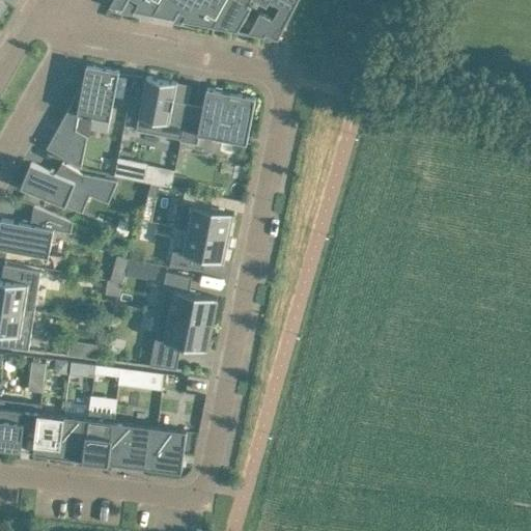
[(134,11),(152,15),(161,0),(112,0),(109,6),(122,9),(127,0),(133,0),(139,3),(134,11)]
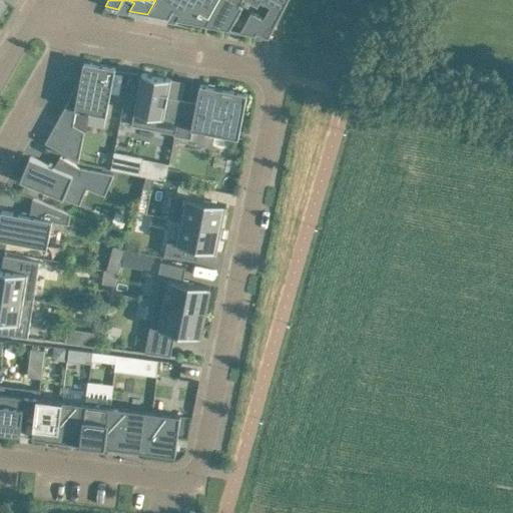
[(177,20),(205,26),(219,0),(155,0),(147,14),(168,19),(173,11),(180,15),(177,20)]
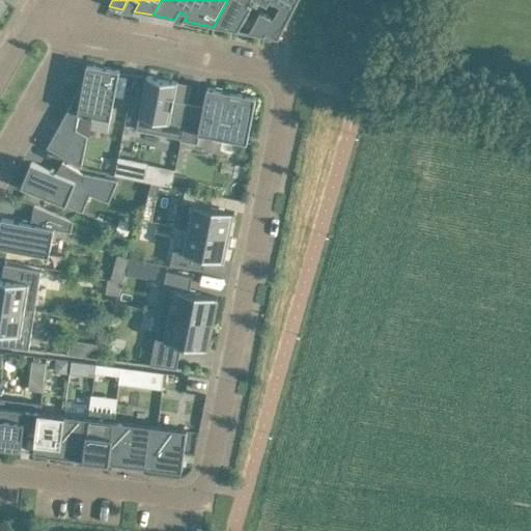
[(227,0),(213,27),(236,31),(250,7),(247,6),(250,0),(269,0),(269,1),(279,6),(272,20),(259,12),(248,33),(263,36),(264,34),(272,38),(278,39),(298,0),(227,0)]
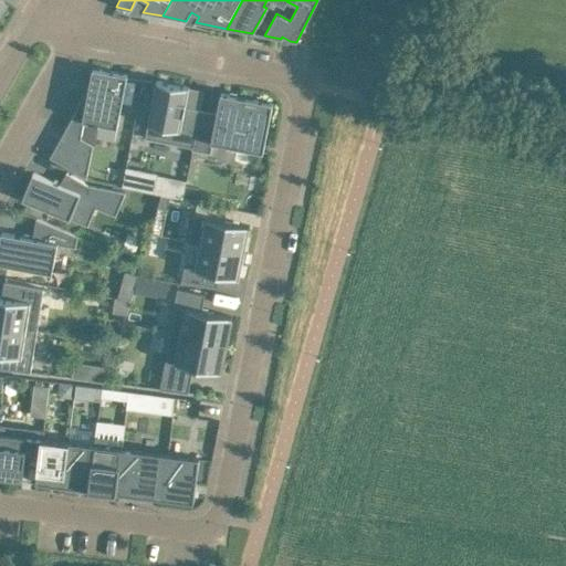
[(58,161),(86,177),(93,145),(81,138),(84,119),(94,122),(94,124),(98,125),(98,123),(117,126),(127,74),(93,67),(88,87),(63,133),(72,137),(58,161)]
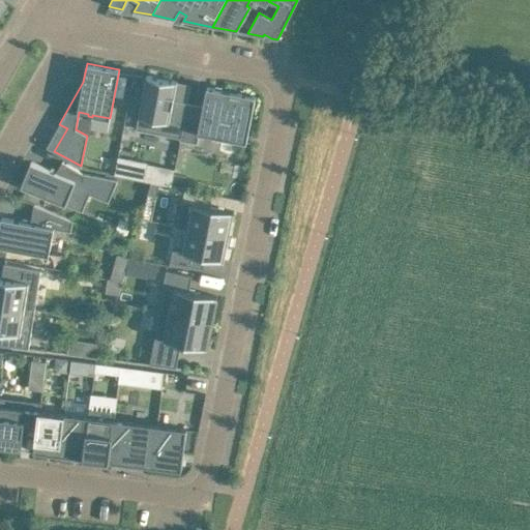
[(187,101),(173,99),(177,81),(146,75),(136,128),(180,138),(187,102),(187,101)]
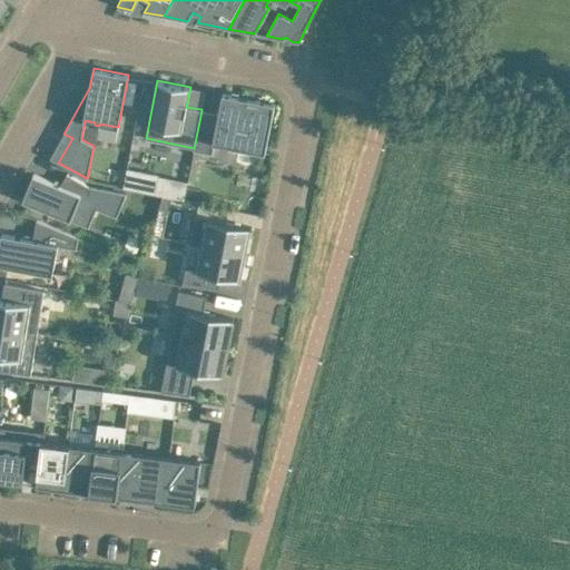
[(218,114),(202,110),(194,148),(194,150),(212,154),(214,143),(265,153),(275,104),(222,94),(218,114)]
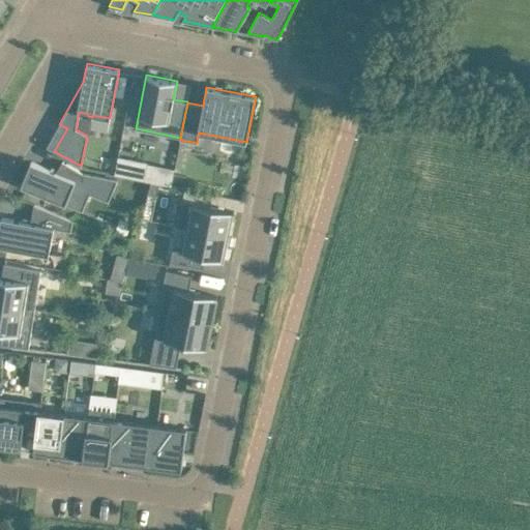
[(118,156),(114,174),(142,180),(145,162),(118,156)]
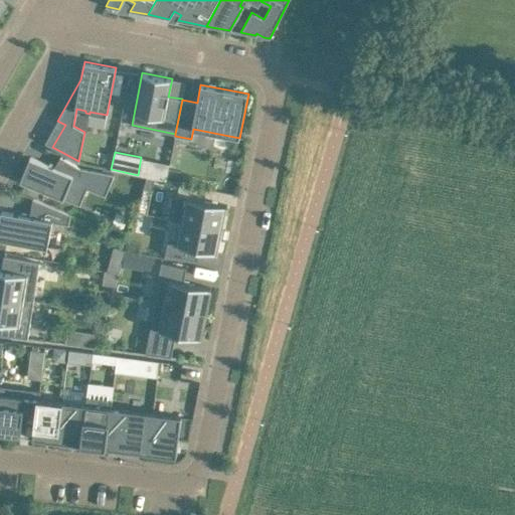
[(20,180),(80,205),(88,188),(106,195),(115,174),(81,167),(60,156),(54,167),(30,157),(20,180)]
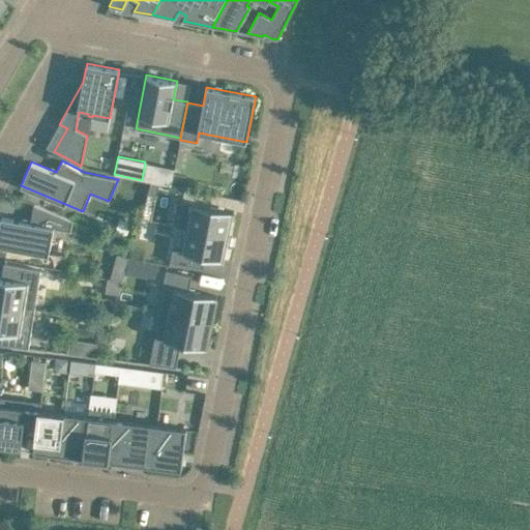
[(174,173),(171,185),(183,188),(185,175),(174,173)]
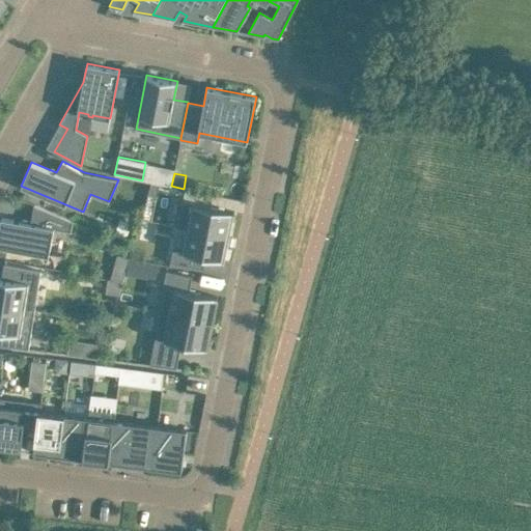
[(178,226),(189,228),(230,235),(235,212),(184,201),(178,226)]
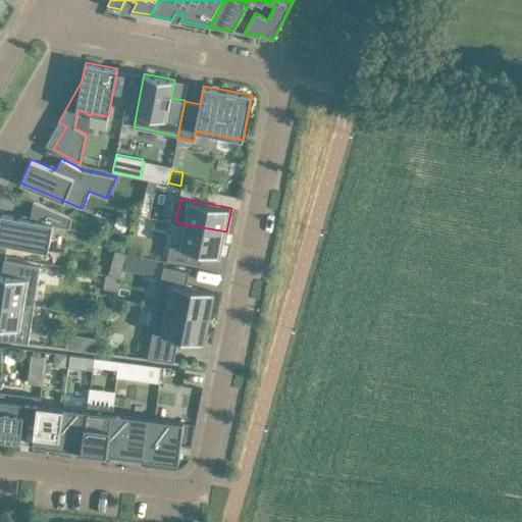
[(0,218),(0,242),(48,251),(53,224),(69,227),(71,217),(34,201),(30,219),(1,213),(0,218)]
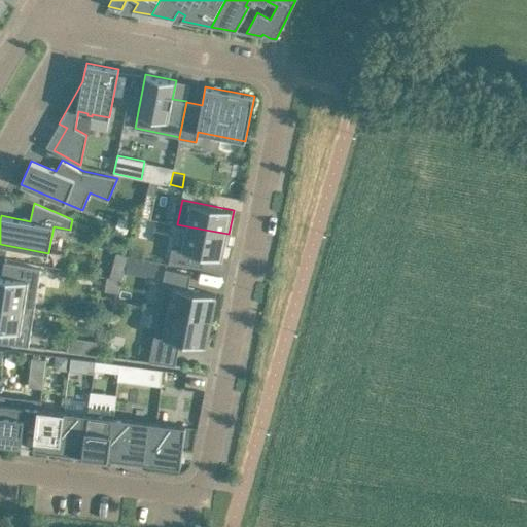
[(223,258),(229,234),(187,226),(183,249),(173,247),(171,260),(203,267),(206,255),(223,258)]
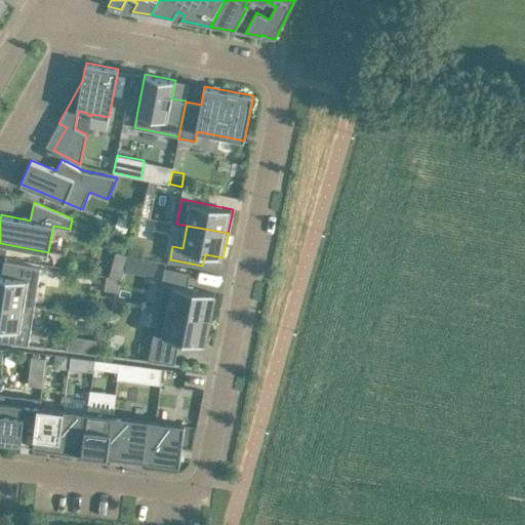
[(117,251),(114,260),(125,264),(128,254),(117,251)]
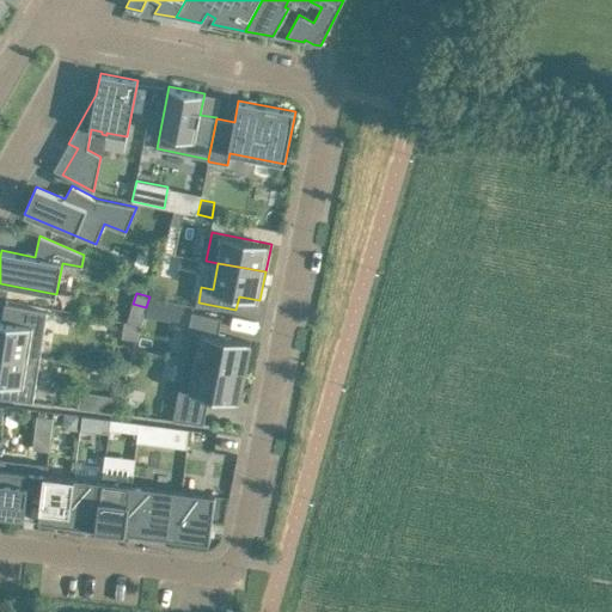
[(510,298),(509,307),(522,308),(524,299),(510,298)]
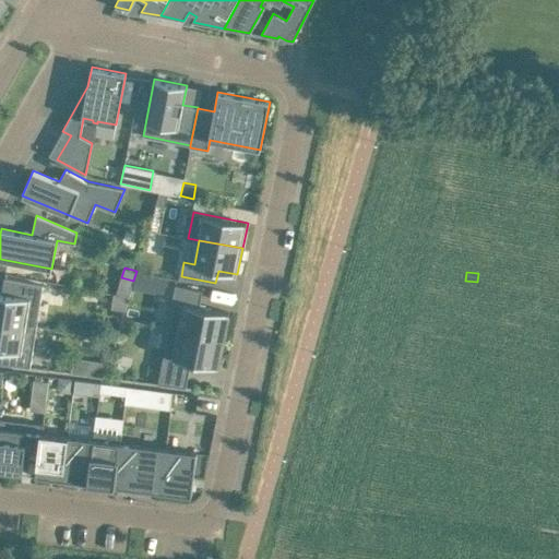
[(137,273),(133,288),(149,292),(152,276),(137,273)]
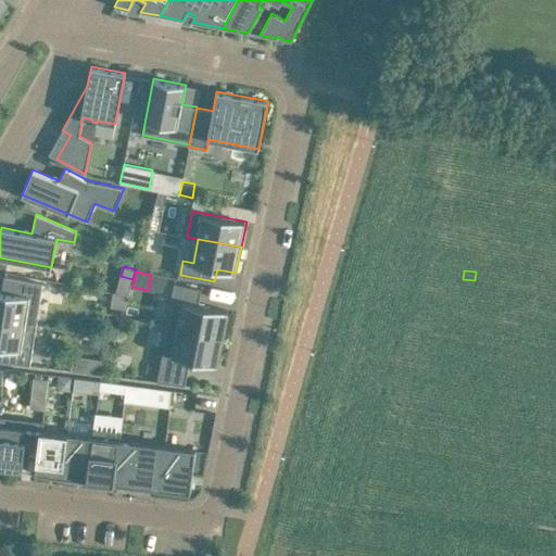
[(476,272),(475,280),(488,282),(489,274),(476,272)]
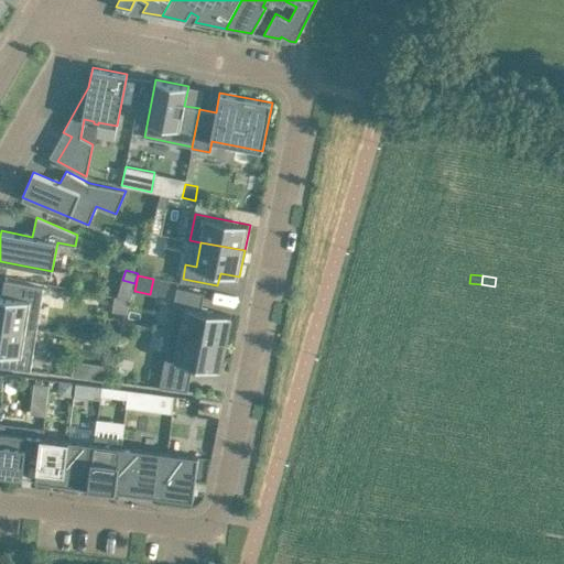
[(519,280),(518,289),(530,291),(531,282),(519,280)]
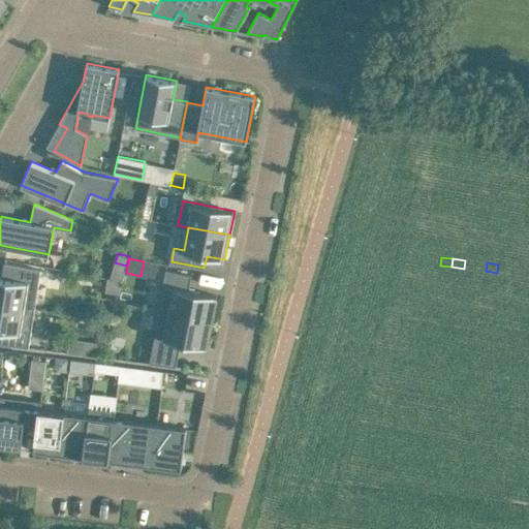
[(0,303),(35,309),(41,269),(4,263),(2,278),(0,277),(0,303)]
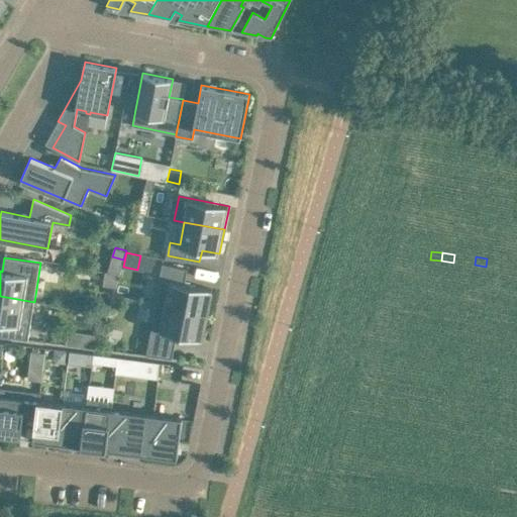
[(386,257),(385,266),(397,268),(398,260),(386,257)]
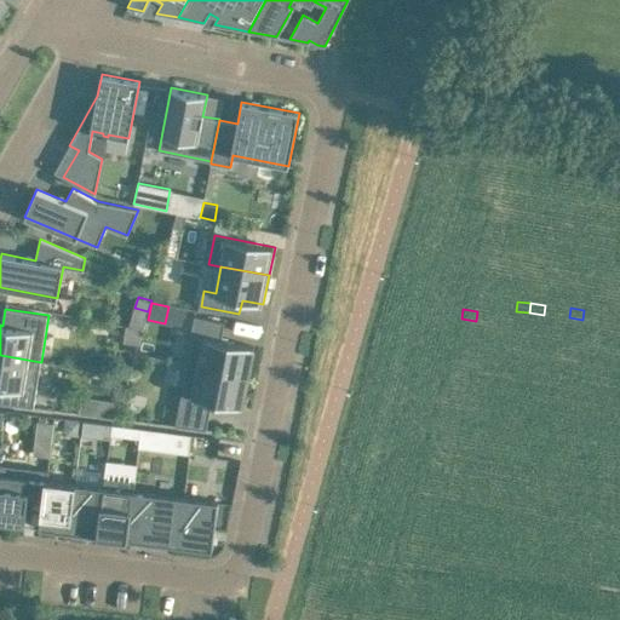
[(477,311),(476,321),(491,322),(492,313),(477,311)]
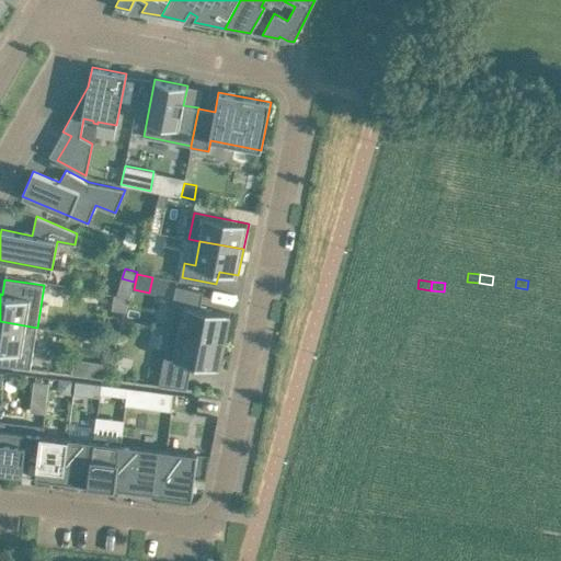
[(541,282),(540,290),(553,293),(554,284),(541,282)]
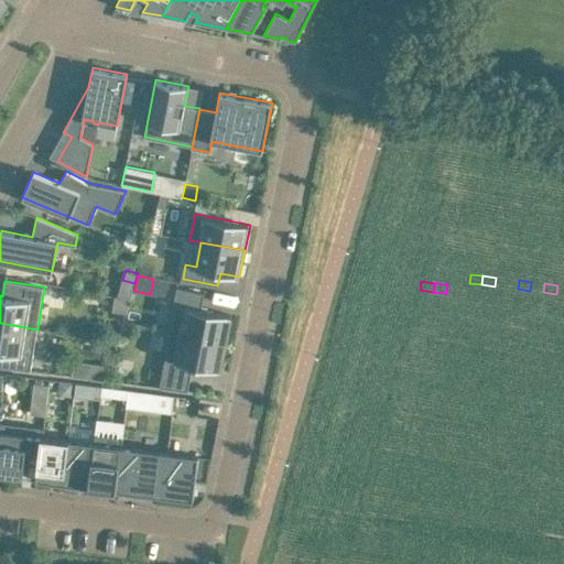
[(390,284),(389,293),(402,295),(403,286),(390,284)]
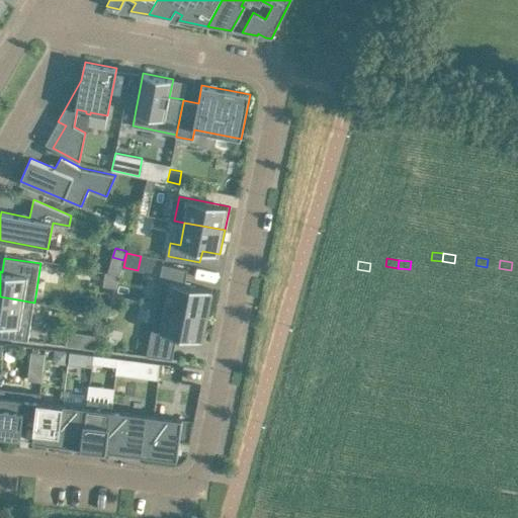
[(206,314),(211,288),(185,283),(188,269),(162,263),(159,280),(161,280),(157,304),(206,314)]
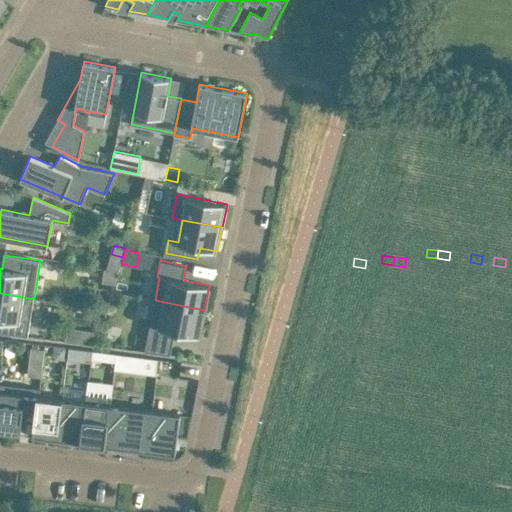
[(104,270),(102,283),(113,285),(117,272),(104,270)]
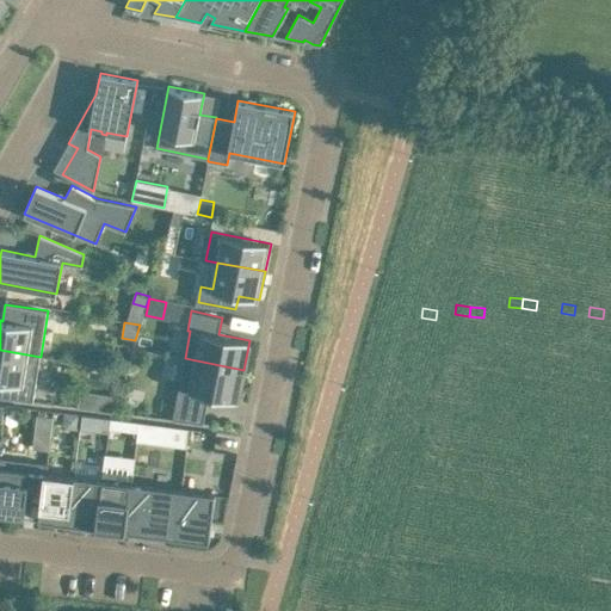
[(473,335),(470,350),(480,351),(482,337),(473,335)]
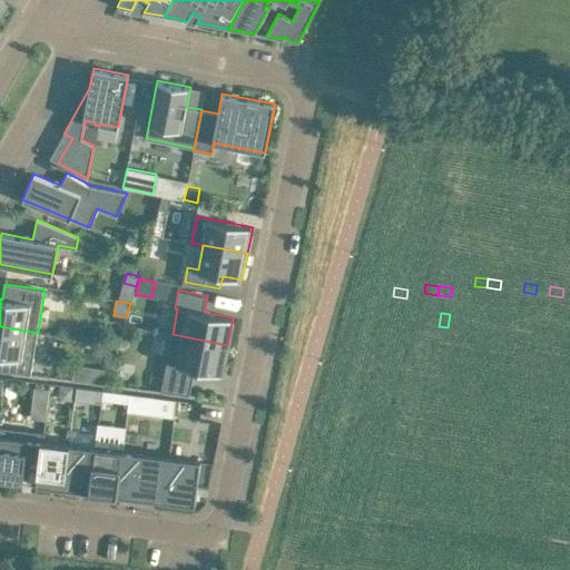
[(0,370),(31,374),(38,333),(0,326),(0,370)]
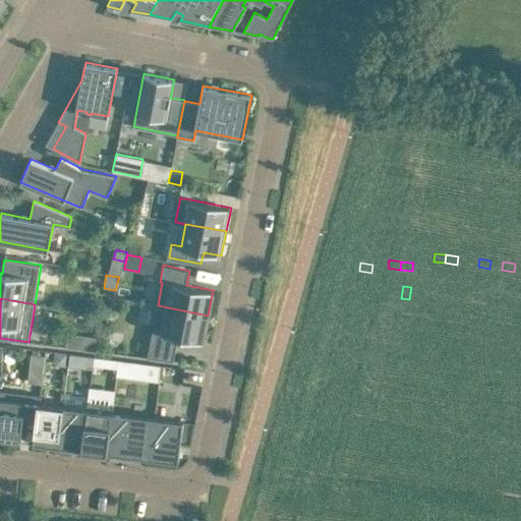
[(401,298),(400,310),(408,311),(409,299),(401,298)]
